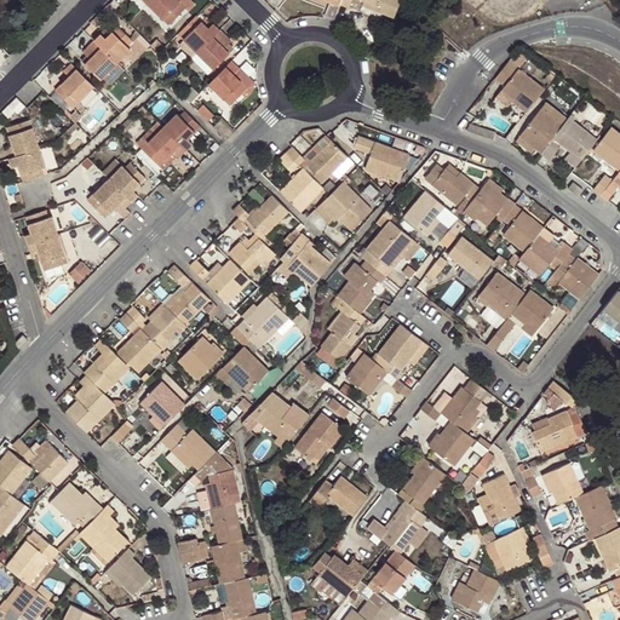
[(150,0),(148,4),(168,24),(187,7),(178,0),(150,0)]
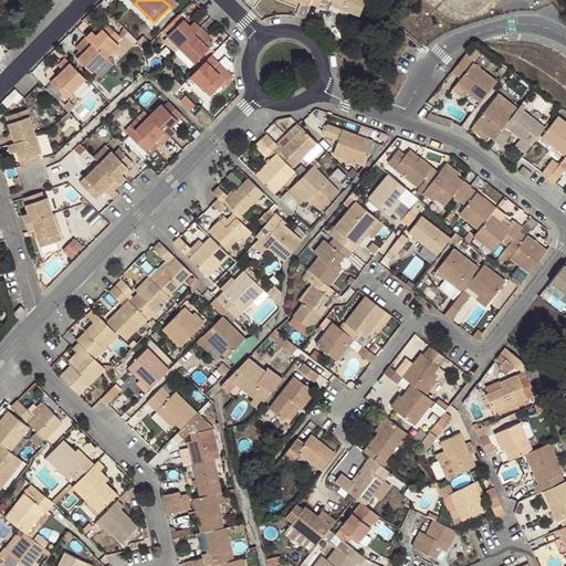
[(312,0),(312,2),(320,6),(321,0),(333,0),(343,3),(341,9),(360,17),(366,0),(312,0)]
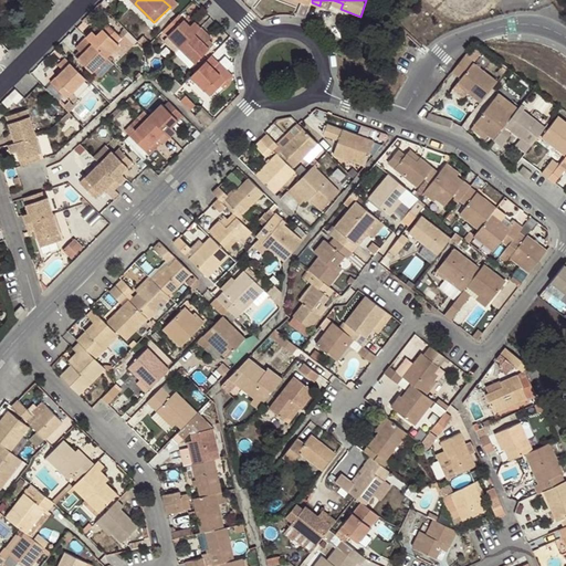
[(169,23),(179,13),(177,12),(167,21),(169,23)]
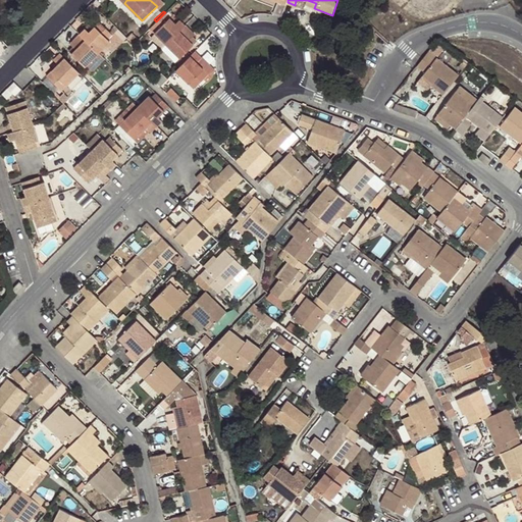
[(165,44),(185,23),(179,19),(176,23),(169,17),(165,12),(156,21),(152,25),(158,31),(155,34),(151,38),(162,48),(165,44)]
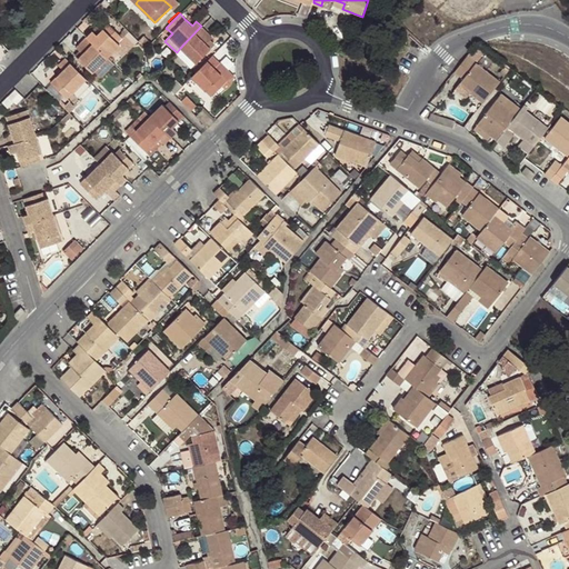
[(190,15),(185,19),(192,26),(196,21),(190,15)]
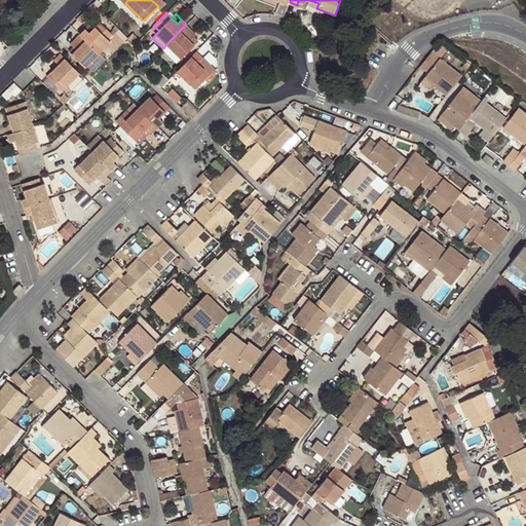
[(86,28),(80,34),(100,53),(112,42),(108,38),(112,34),(100,22),(94,29),(89,32),(86,28)]
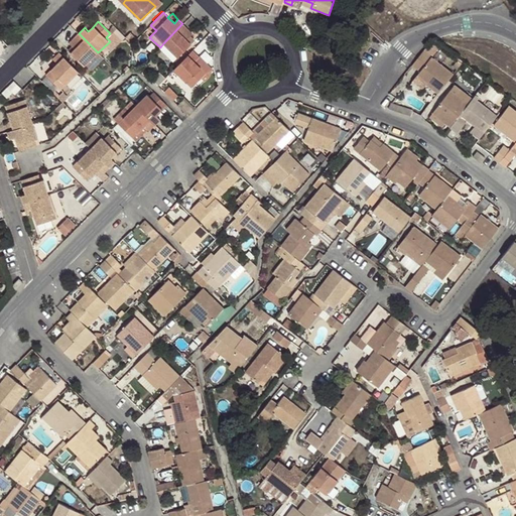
[(194,34),(182,23),(163,43),(178,58),(191,44),(187,40),(191,36),(194,34)]
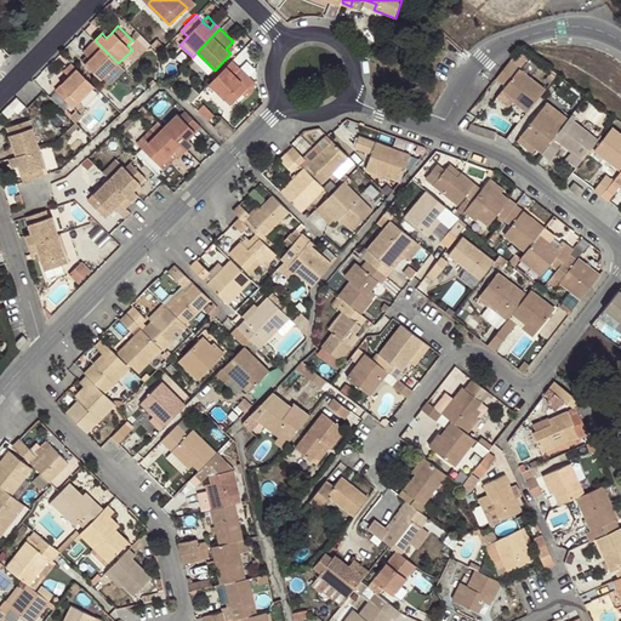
[(127,45),(132,50),(137,56),(141,51),(143,51),(142,44),(136,39),(132,40),(127,45)]
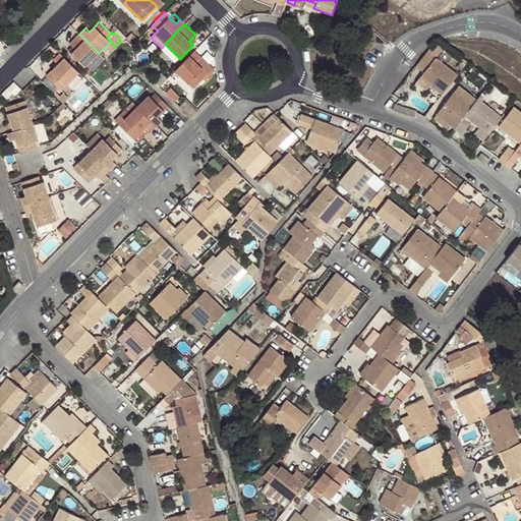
[(99,53),(79,34),(70,43),(73,46),(76,49),(71,54),(84,67),(99,53)]
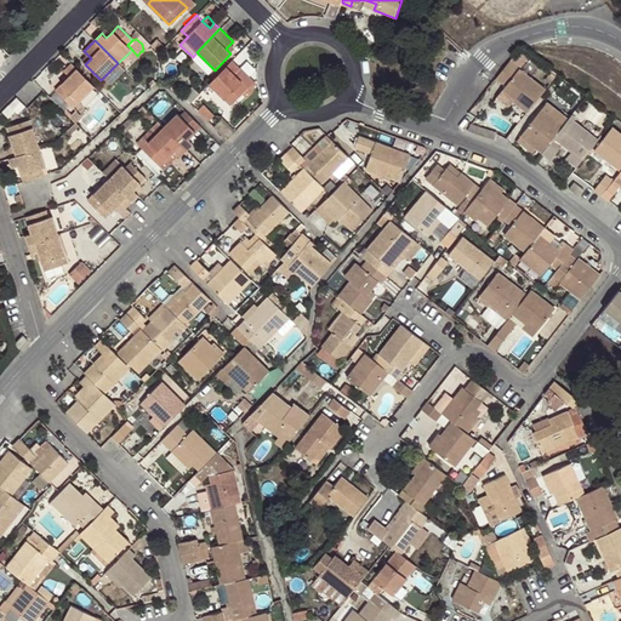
[(240,69),(231,60),(208,84),(231,106),(248,87),(234,75),(240,69)]
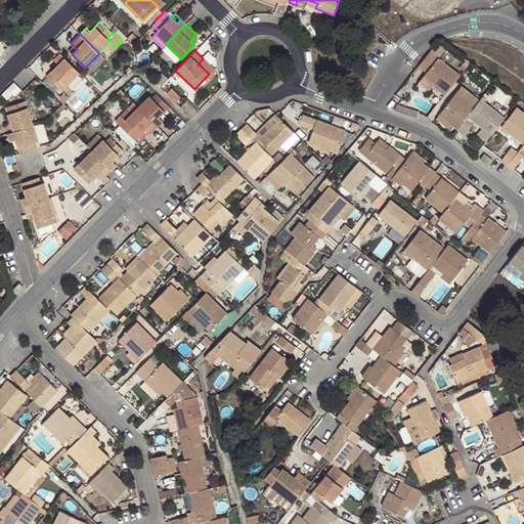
[(461,76),(430,52),(420,66),(428,72),(425,76),(434,83),(432,86),(445,95),(461,76)]
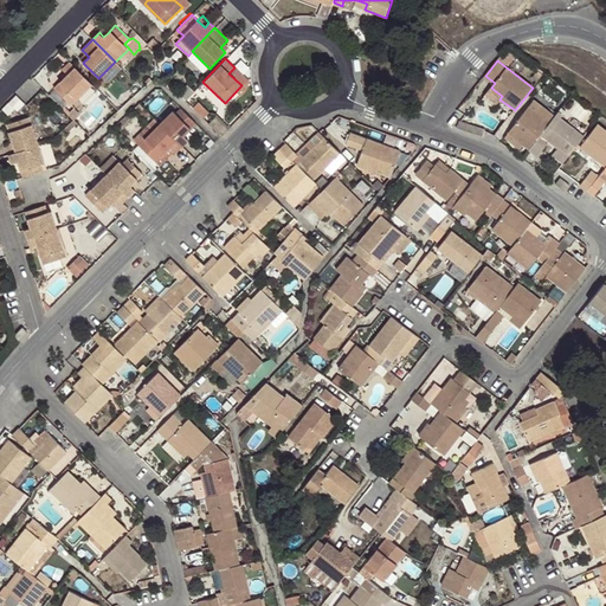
[(92,84),(70,62),(63,69),(65,71),(68,75),(63,79),(55,88),(72,104),(92,84)]
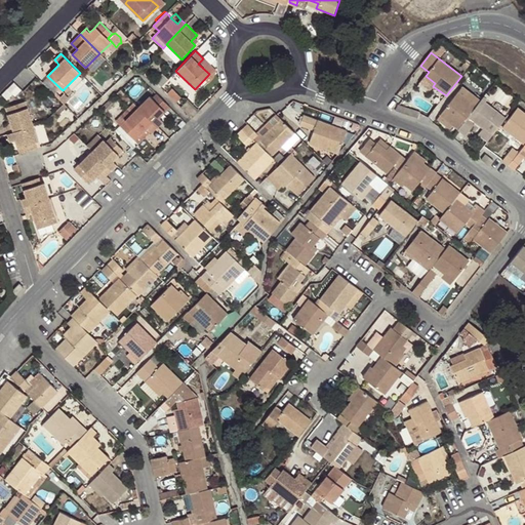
[(93,75),(107,61),(99,53),(85,68),(93,75)]
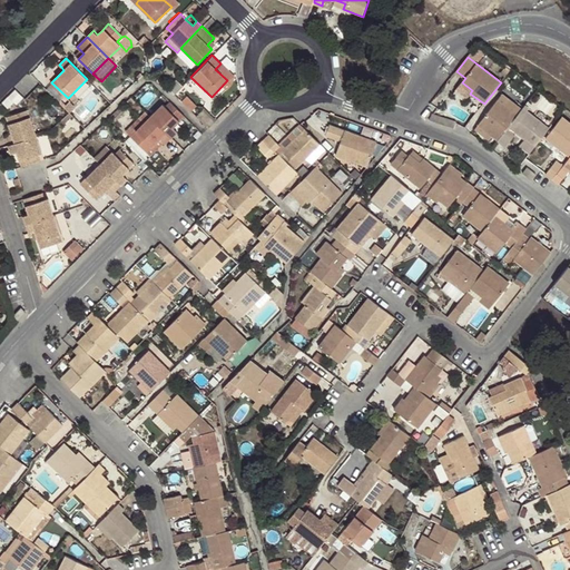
[(493,136),(498,140),(517,115),(498,100),(479,125),(493,136)]
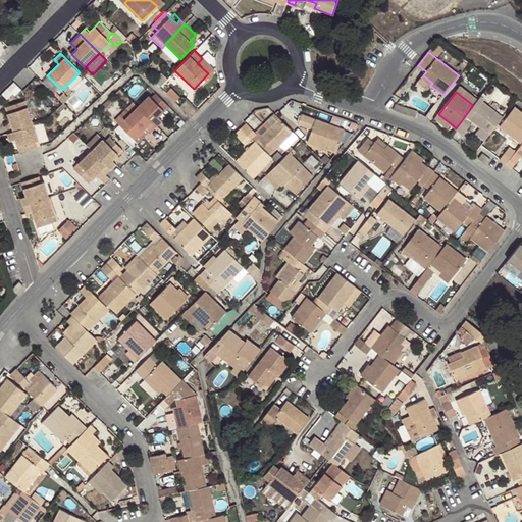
[(488,95),(484,92),(479,99),(483,101),(488,95)]
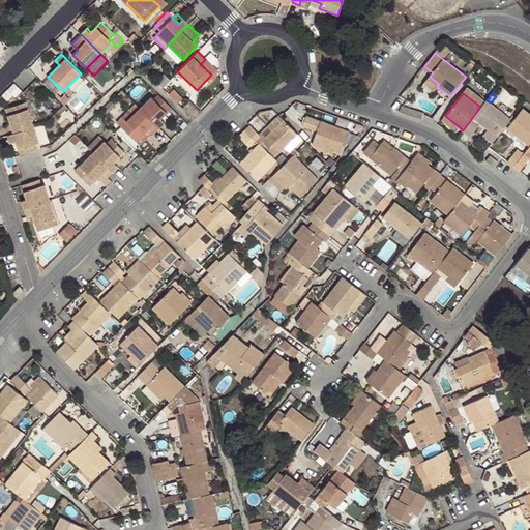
[(131,100),(124,94),(121,97),(128,105),(131,100)]
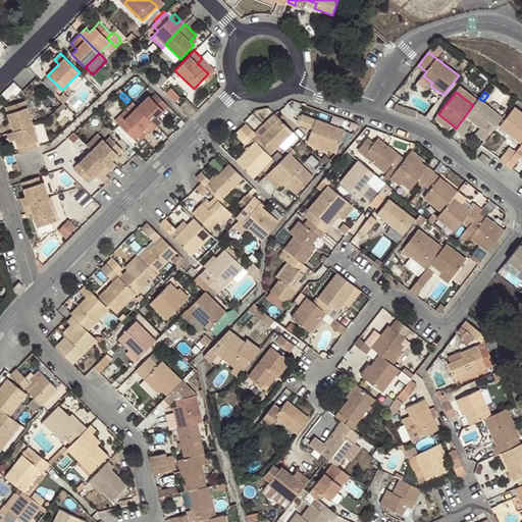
[(169,107),(156,94),(152,98),(149,95),(137,107),(157,126),(163,120),(159,117),(169,107)]
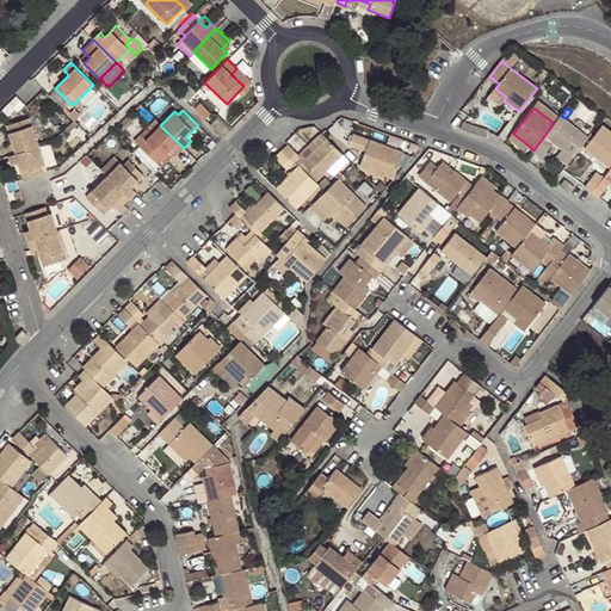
[(566,118),(561,116),(554,123),(534,150),(543,158),(554,143),(562,149),(556,156),(567,165),(590,137),(566,118)]
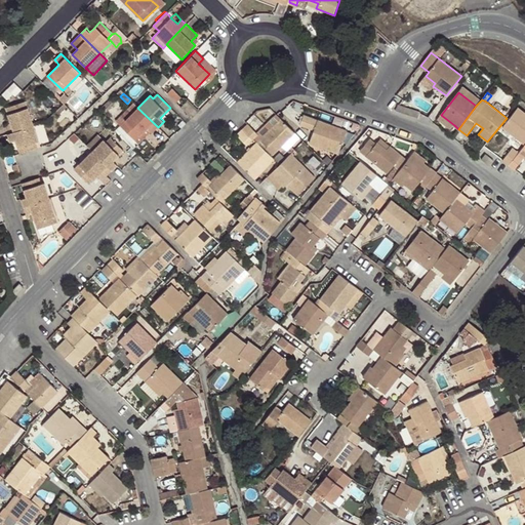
[(5,125),(8,134),(34,125),(26,101),(5,108),(11,123),(5,125)]
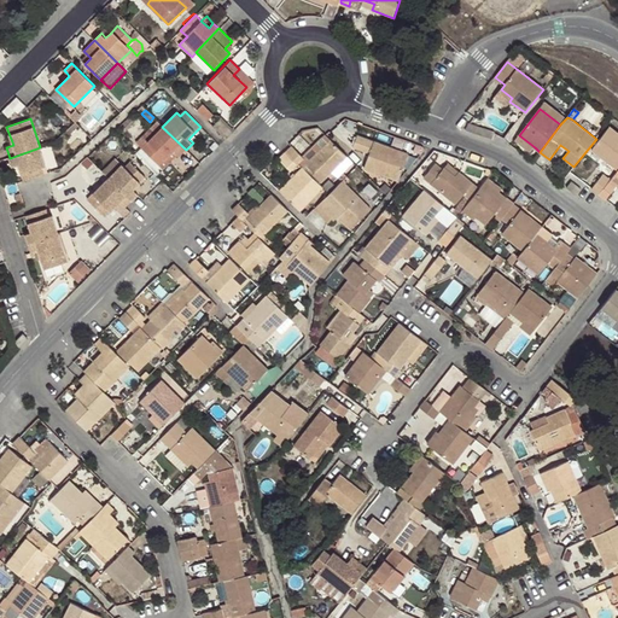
[(226,140),(234,132),(220,118),(213,126),(226,140)]
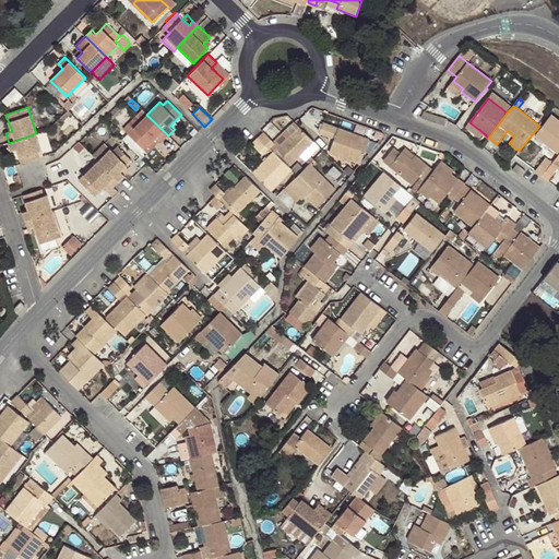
[(161,142),(168,135),(146,115),(128,134),(144,150),(156,138),(159,141),(161,142)]
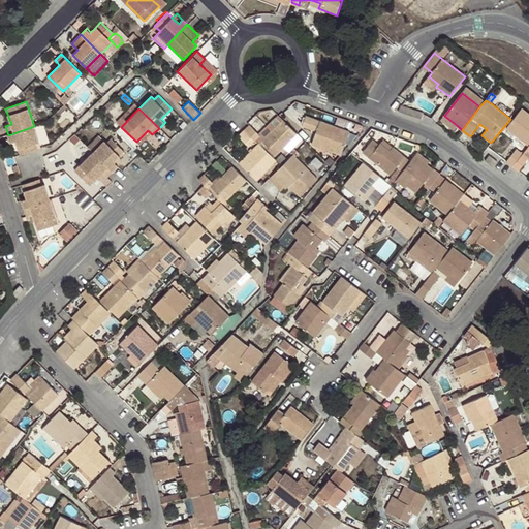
[(528,145),(528,113),(522,109),(508,126),(519,134),(518,136),(528,146),(528,145)]
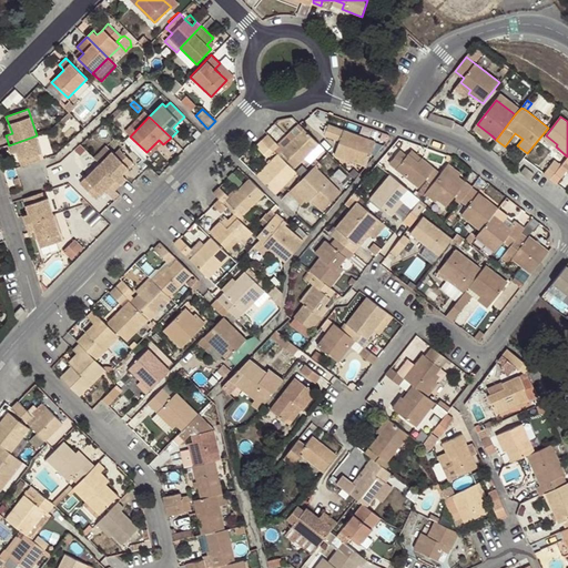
[(300,124),(300,123),(279,144),(283,150),(304,129),(301,123),(300,124)]
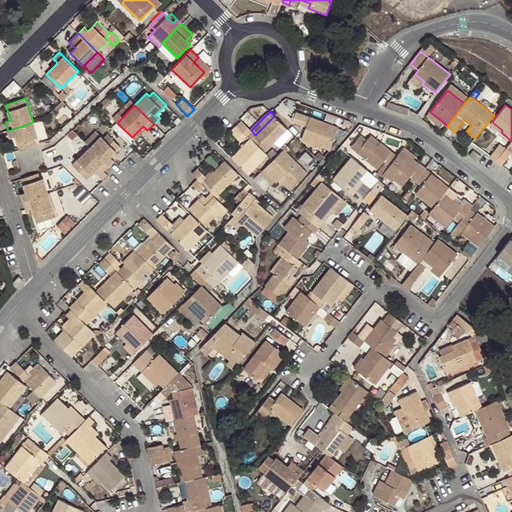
[(440,125),(443,122),(430,112),(427,115),(440,125)]
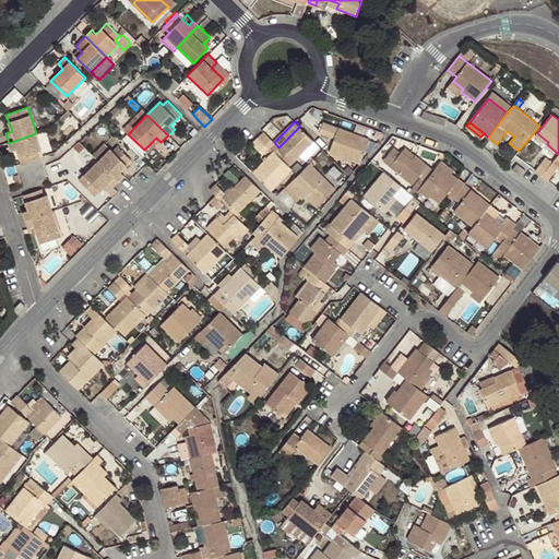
[(330,152),(360,163),(369,140),(323,123),(319,133),(334,139),(330,152)]
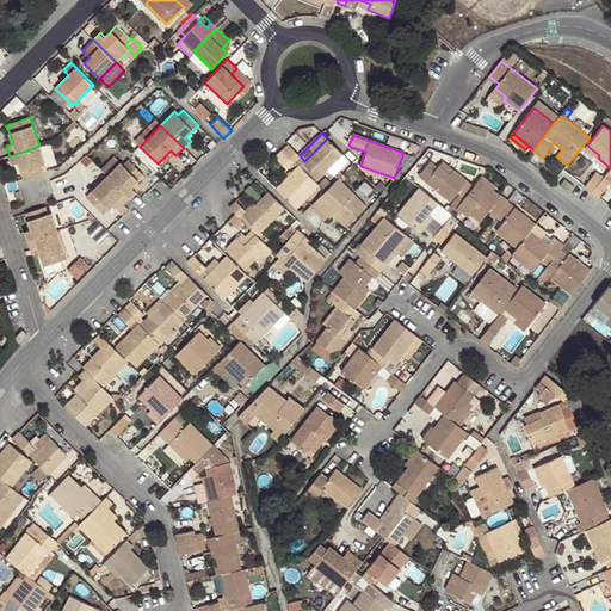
[(304,161),(303,162),(319,179),(328,168),(344,154),(327,139),(304,161)]
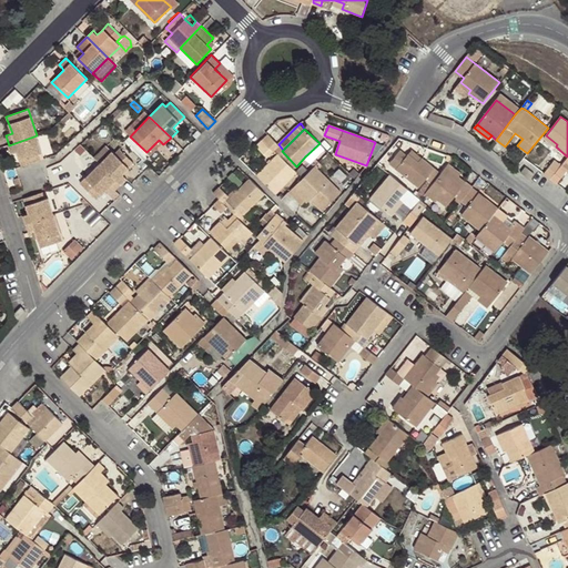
[(269,134),(262,140),(274,152),(275,151),(280,154),(282,151),(283,150),(279,144),(269,134)]
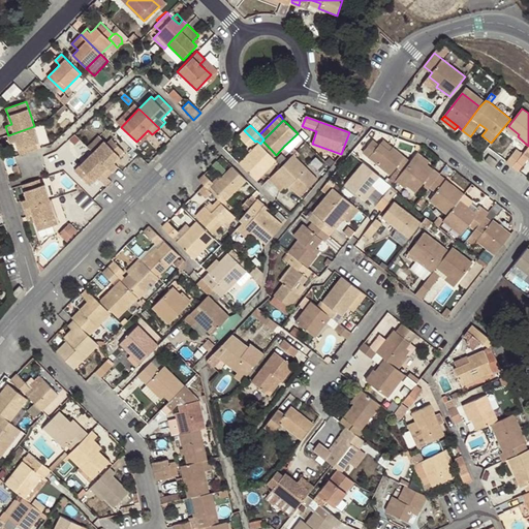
[(21,155),(37,149),(35,144),(39,142),(34,126),(8,135),(10,143),(16,141),(21,155)]
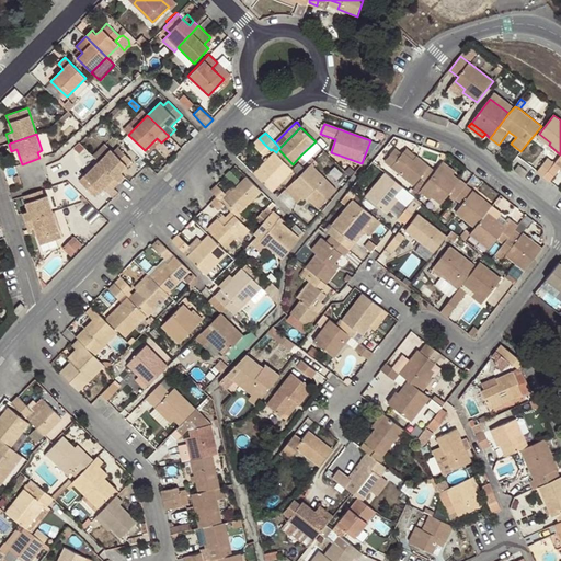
[(550,142),(539,134),(537,137),(549,145),(550,142)]
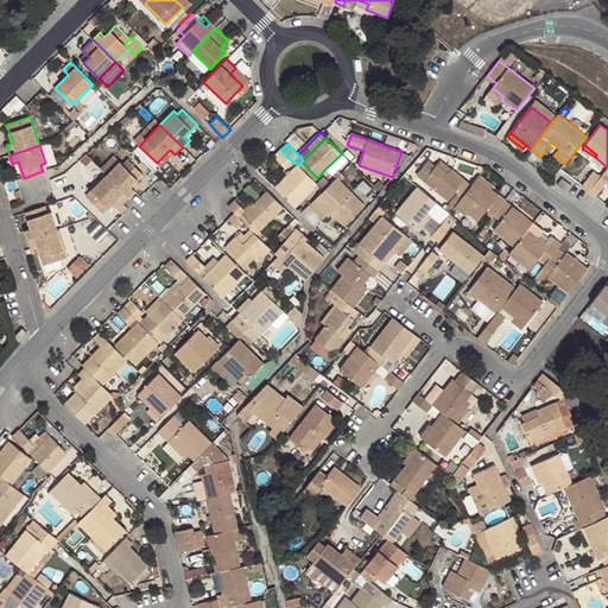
[(160,168),(173,153),(170,150),(157,163),(160,168)]
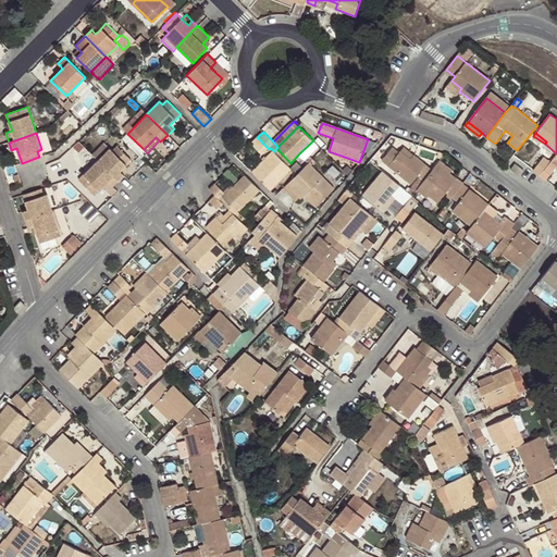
[(269,149),(257,137),(251,143),(262,155),(269,149)]
